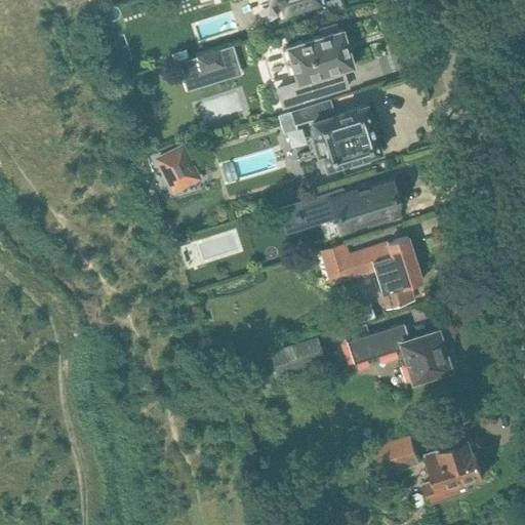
[(276,0),(277,1),(280,0),(284,14),(319,3),(317,0),(276,0)]
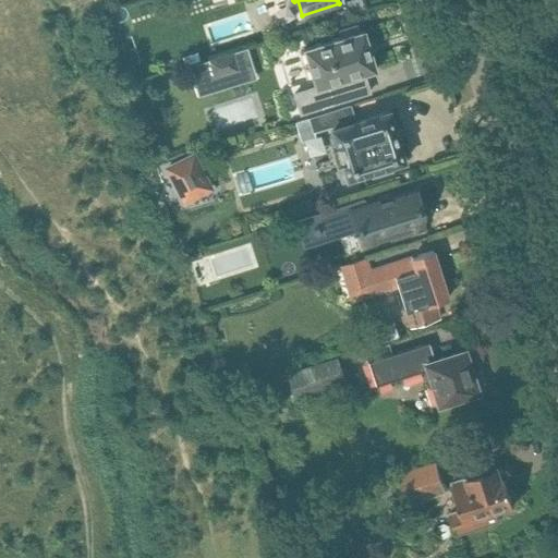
[(339,31),(341,37),(303,49),(316,87),(294,94),(301,113),(370,92),(364,73),(376,70),(364,29),(359,32),(356,25),(339,31)]
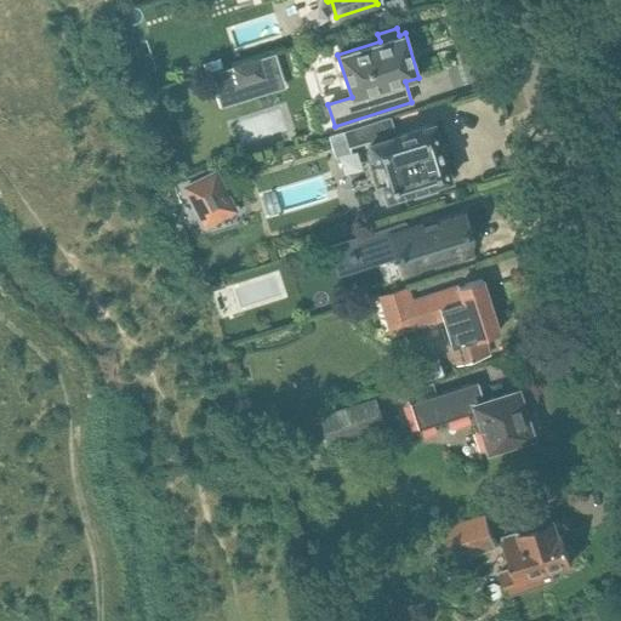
[(233,67),(239,85),(263,78),(258,58),(233,67)]
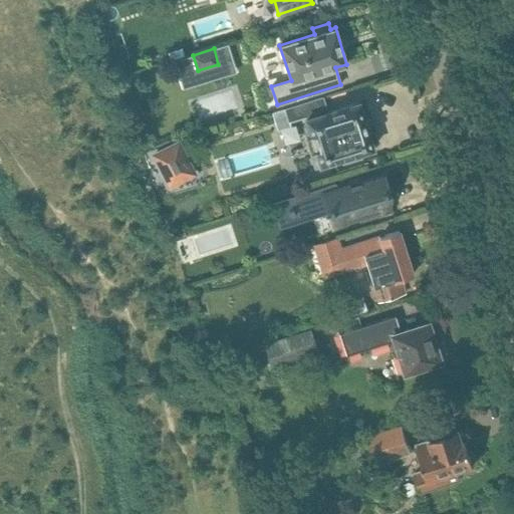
[(372,149),(367,132),(366,133),(362,119),(363,118),(358,102),(305,118),(310,136),(319,165),(340,159),(342,164),(361,158),(360,153),(372,149)]
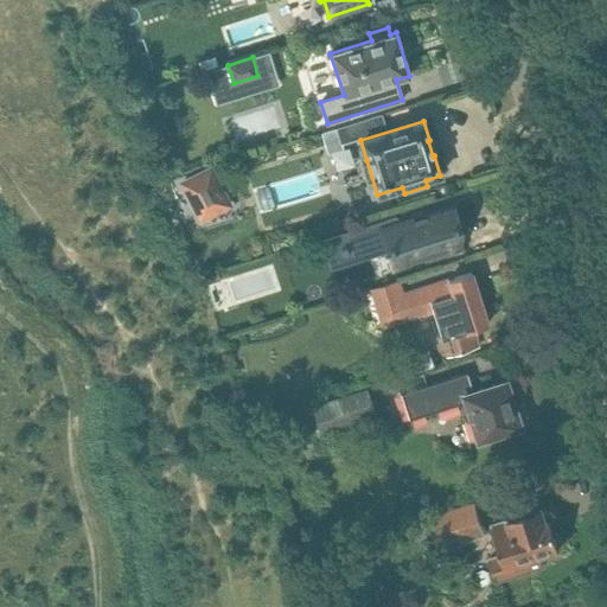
[(228,205),(210,168),(181,183),(200,219),(228,205)]
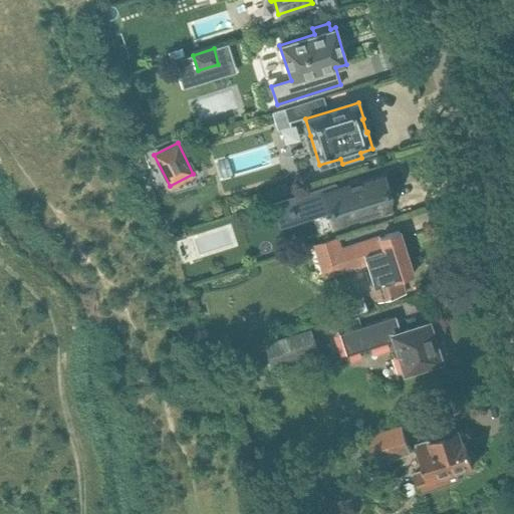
[(335,183),(288,198),(294,219),(328,208),(329,212),(333,225),(357,217),(359,222),(367,219),(393,212),(390,202),(381,176),(337,190),(335,183)]
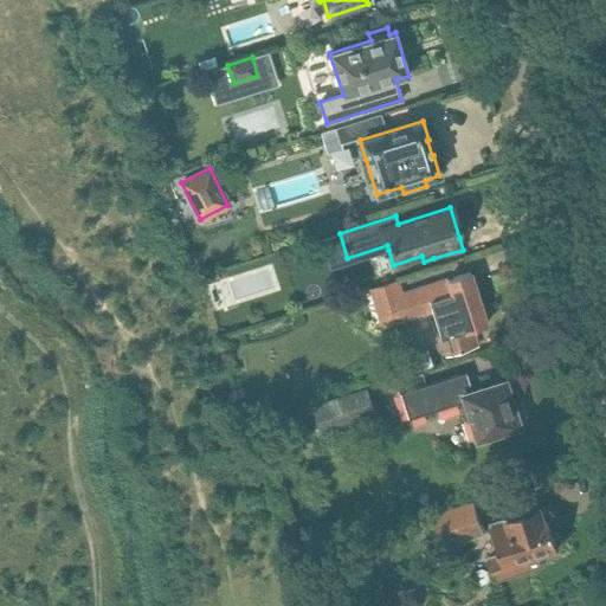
[(219,279),(217,271),(201,277),(204,284),(219,279)]
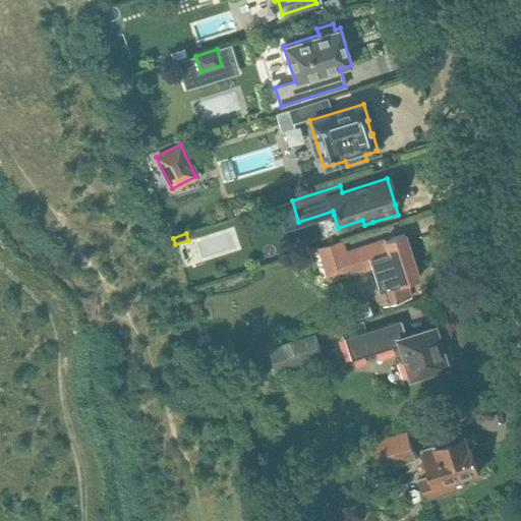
[(404,234),(344,253),(340,242),(317,249),(324,267),(327,265),(332,280),(370,268),(383,306),(409,298),(404,283),(418,278),(404,234)]
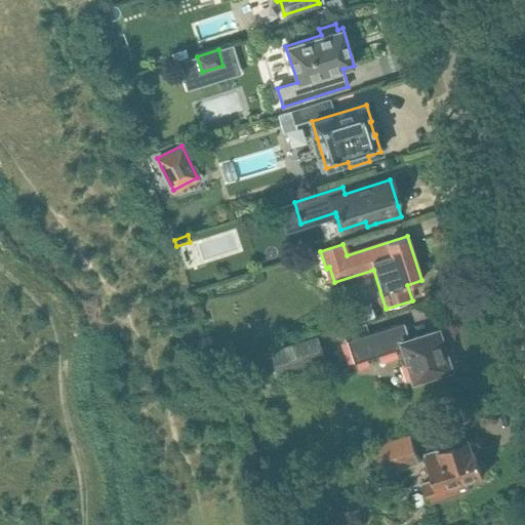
[(409,338),(404,322),(347,339),(354,363),(398,349),(403,367),(408,365),(413,382),(416,381),(416,384),(431,378),(430,375),(449,368),(448,366),(452,364),(448,352),(444,353),(437,329),(409,338)]
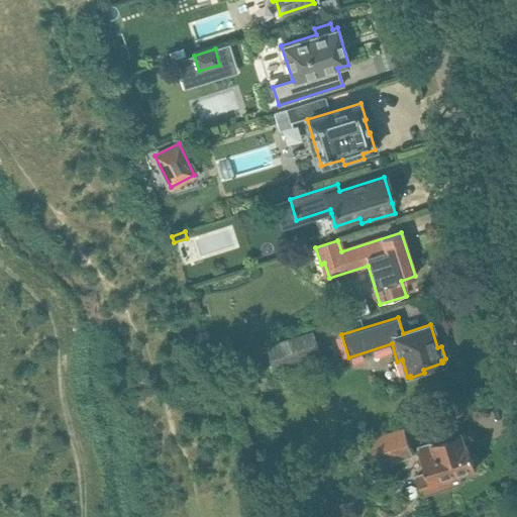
[(312,331),(265,346),(273,370),(319,354),(312,331)]
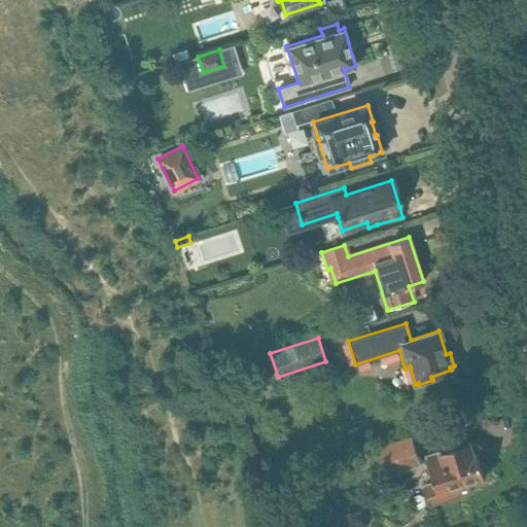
[(411,440),(377,451),(385,477),(419,465),(411,440)]
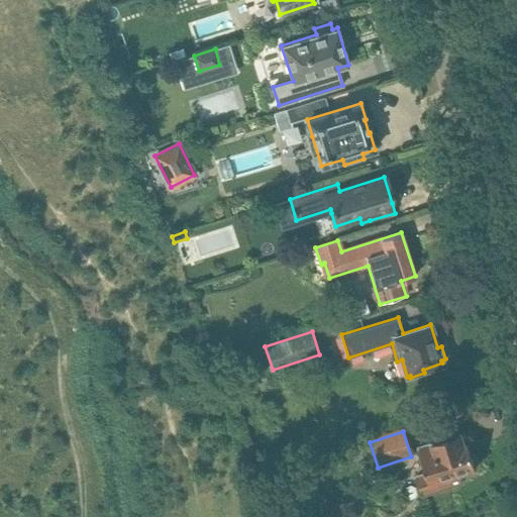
[(433,443),(419,448),(426,473),(416,476),(422,494),(462,482),(459,473),(477,468),(476,466),(479,462),(476,453),(472,452),(467,437),(462,438),(461,433),(432,442),(433,443)]
